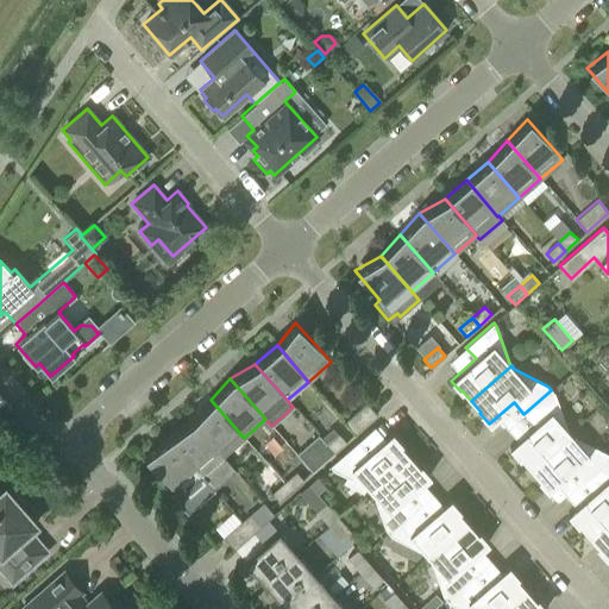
[(520,457),(529,468),(570,433),(567,429),(554,393),(551,390),(523,414),(534,426),(509,447),(519,458),(520,457)]
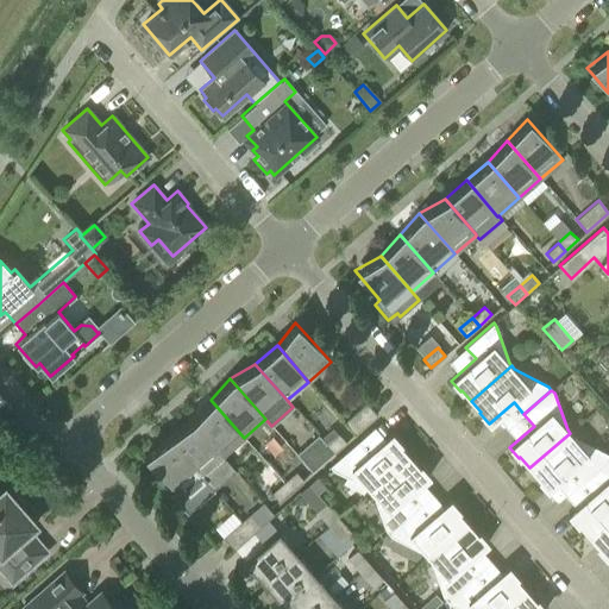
[(211,400),(190,421),(223,457),(244,438),(211,400)]
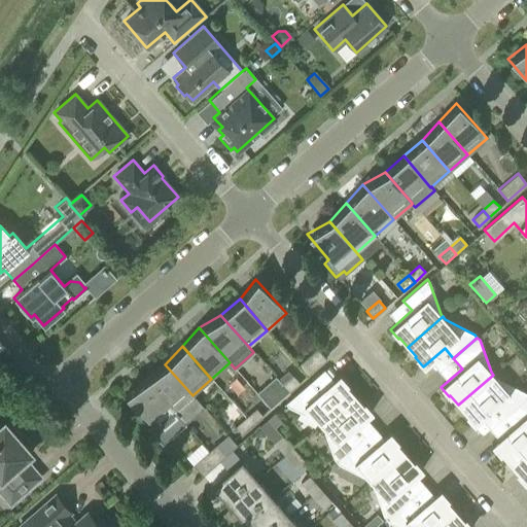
[(297,365),(307,376),(326,359),(316,348),(297,365)]
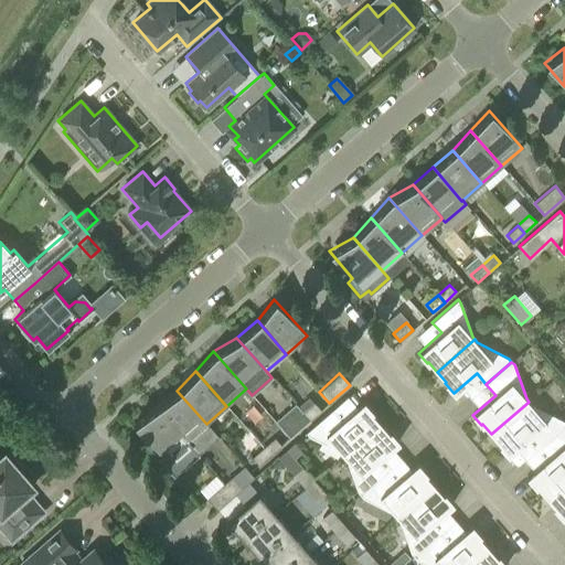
[(177,391),(156,406),(187,441),(187,440),(206,424),(177,391)]
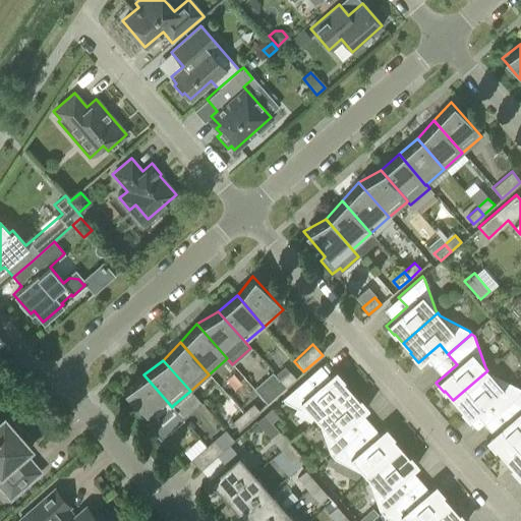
[(313,416),(315,419),(350,390),(342,381),(343,379),(335,369),(313,388),(305,379),(282,399),(284,402),(313,416)]
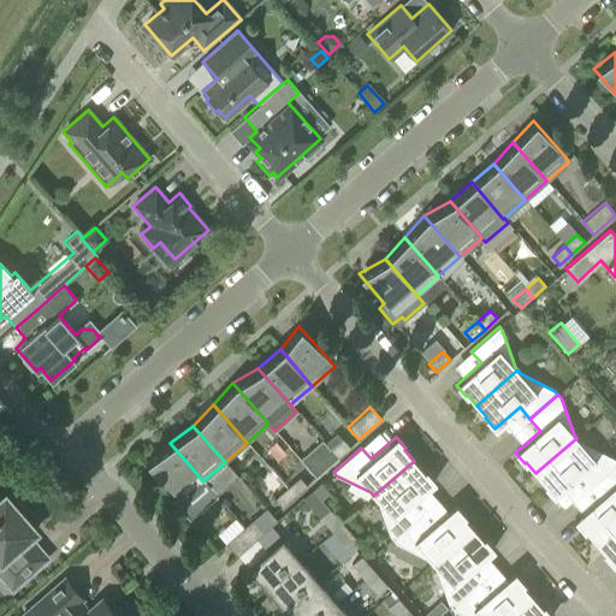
[(579,474),(588,486),(615,461),(614,458),(579,440),(576,438),(535,473),(545,484),(544,485),(554,497),(579,474)]
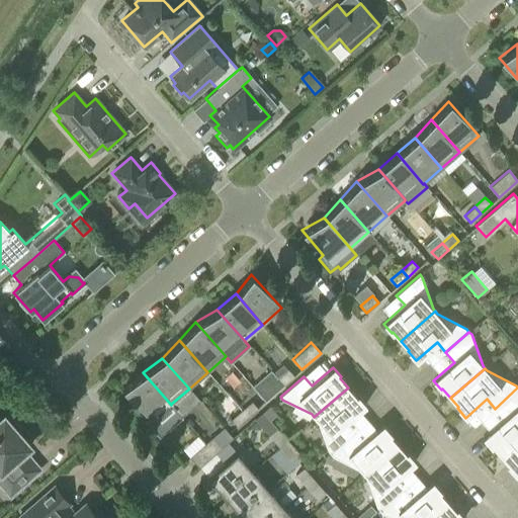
[(287,369),(277,378),(283,385),(293,376),(287,369)]
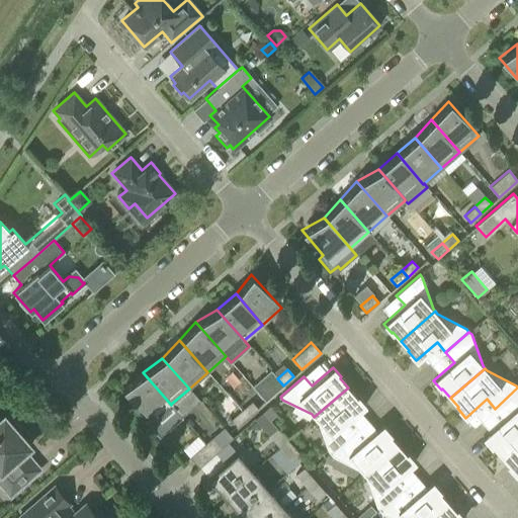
[(283,385),(277,378),(270,370),(252,385),(266,401),(283,385)]
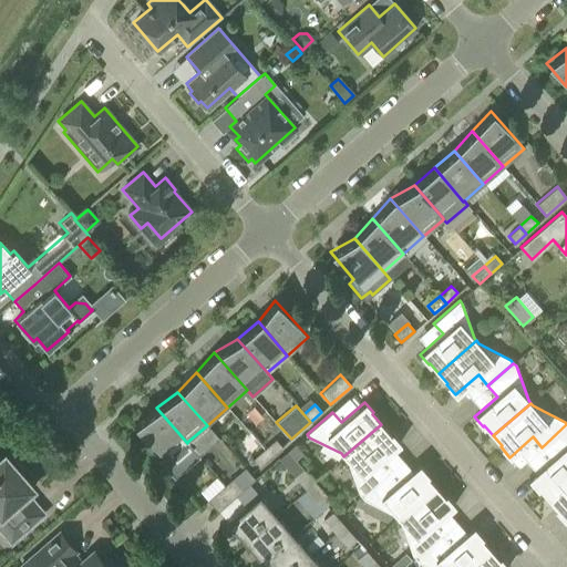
[(187,443),(156,408),(133,423),(160,452),(162,450),(165,453),(157,461),(174,480),(175,478),(175,477),(199,456),(192,447),(193,447),(187,442),(187,443)]
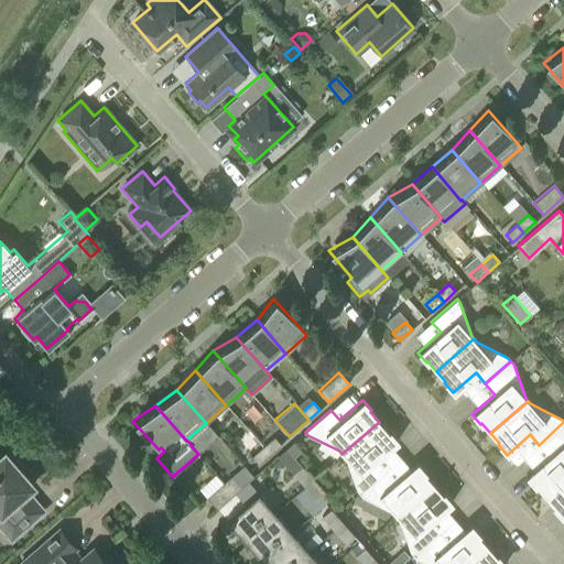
[(356,490),(359,494),(384,472),(375,461),(398,441),(389,431),(388,432),(379,422),(342,454),(345,456),(356,490)]
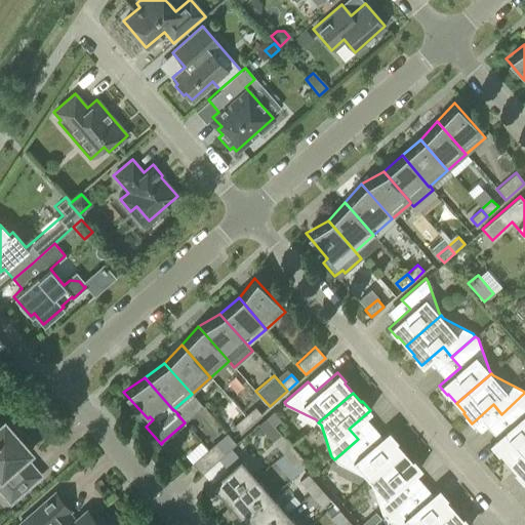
[(498,451),(507,460),(524,444),(524,393),(501,414),(510,425),(489,443),(497,452),(498,451)]
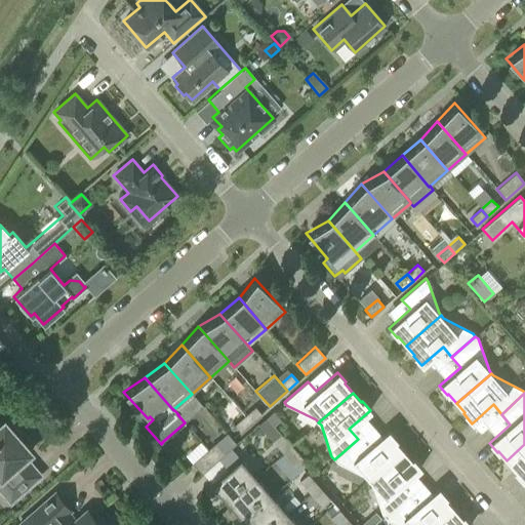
[(254,406),(244,416),(250,423),(260,414),(254,406)]
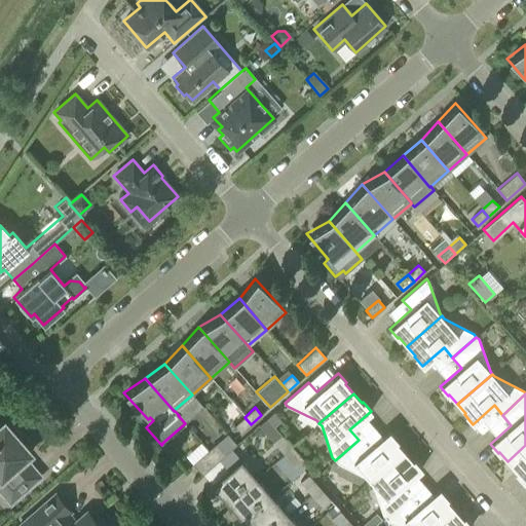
[(265,419),(271,427),(279,420),(272,413),(265,419)]
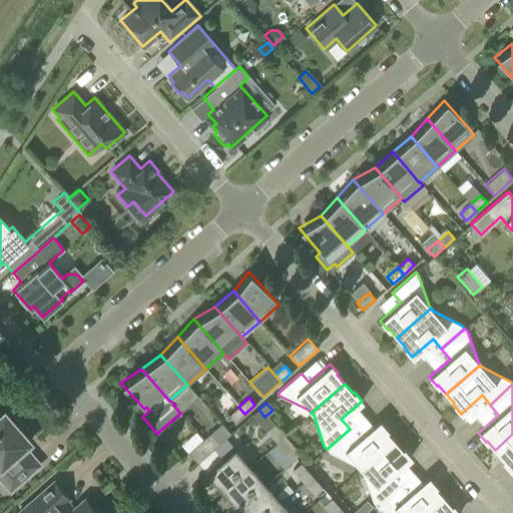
[(244,414),(238,407),(227,416),(233,423),(244,414)]
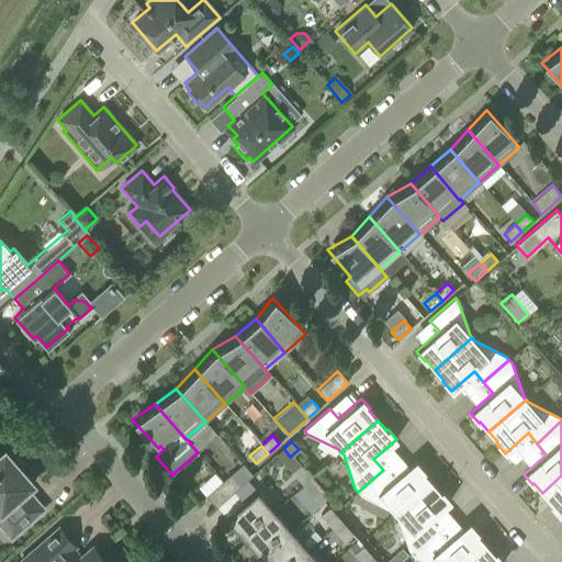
[(0,526),(10,538),(42,509),(25,490),(32,484),(20,470),(23,468),(10,452),(7,456),(3,451),(0,453),(0,526)]
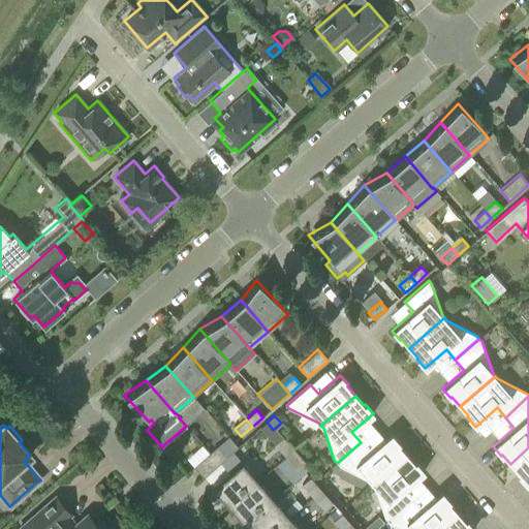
[(369,480),(371,484),(406,454),(398,444),(399,442),(391,433),(369,452),(361,442),(337,463),(339,466),(369,480)]
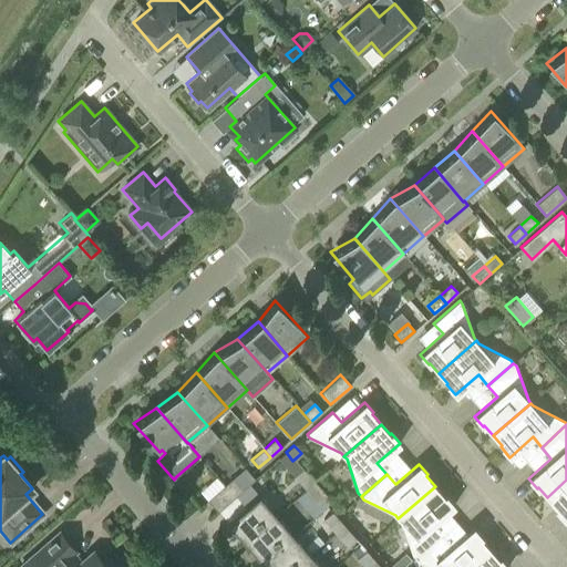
[(235,497),(254,481),(244,468),(224,485),(235,497)]
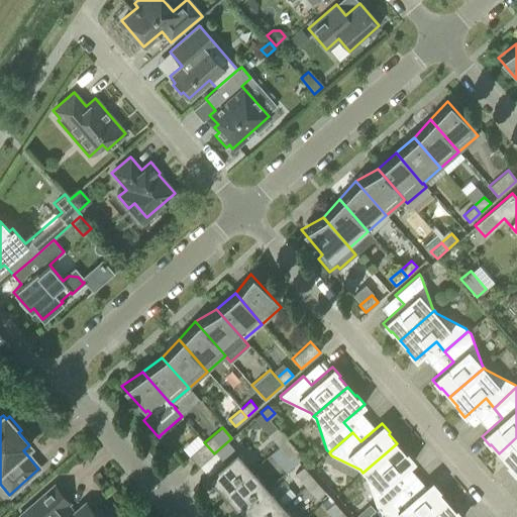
[(268,434),(279,446),(287,439),(276,427),(268,434)]
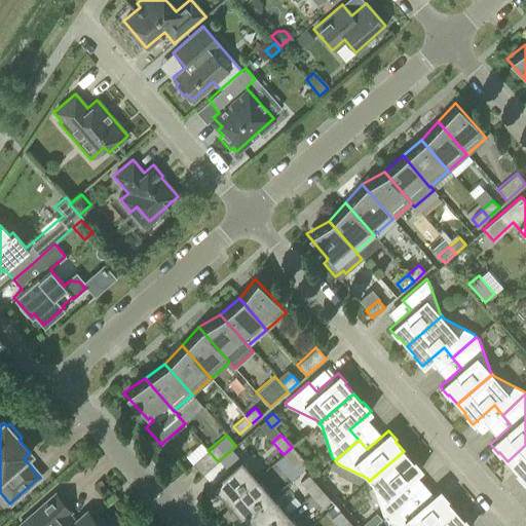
[(525,478),(525,445),(508,461),(516,471),(515,472),(523,482),(525,478)]
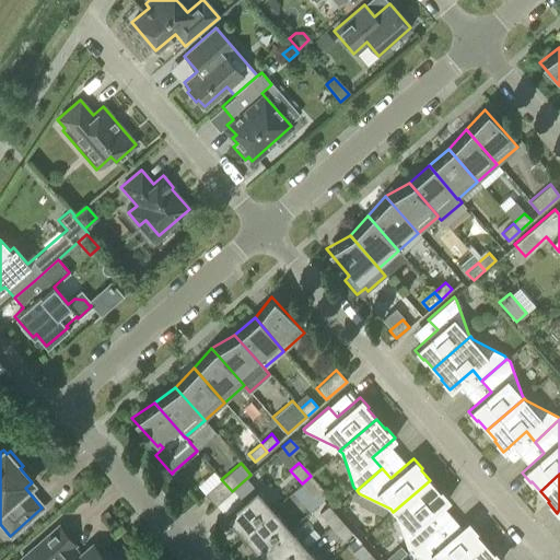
[(311,476),(302,483),(314,497),(323,489),(311,476)]
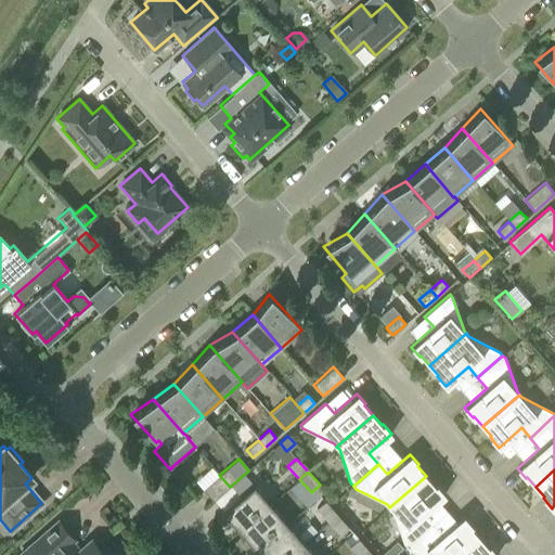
[(230,487),(219,475),(203,490),(213,501),(230,487)]
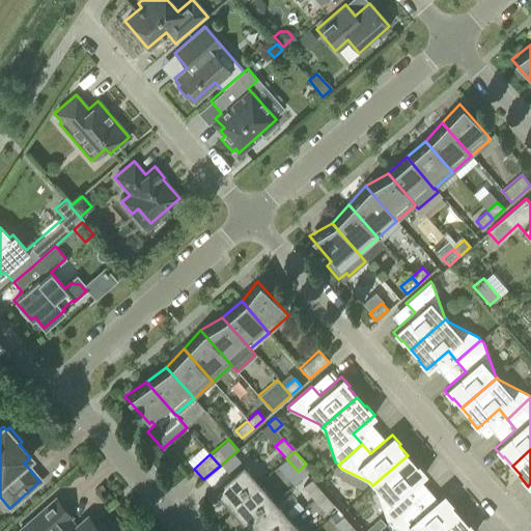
[(386,520),(389,523),(413,502),(403,492),(425,473),(417,464),(416,465),(408,455),(372,485),(374,487),(386,520)]
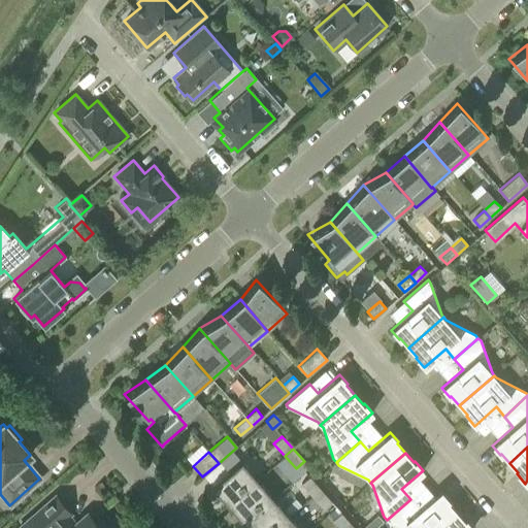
[(240,461),(211,487),(226,504),(227,503),(228,504),(230,502),(230,503),(257,480),(240,461)]
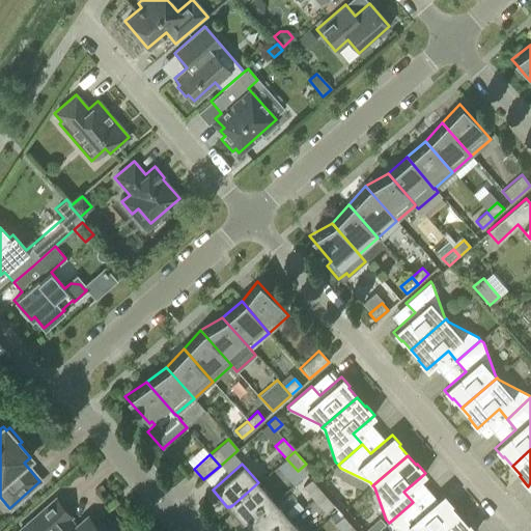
[(302,486),(313,500),(322,493),(311,479),(302,486)]
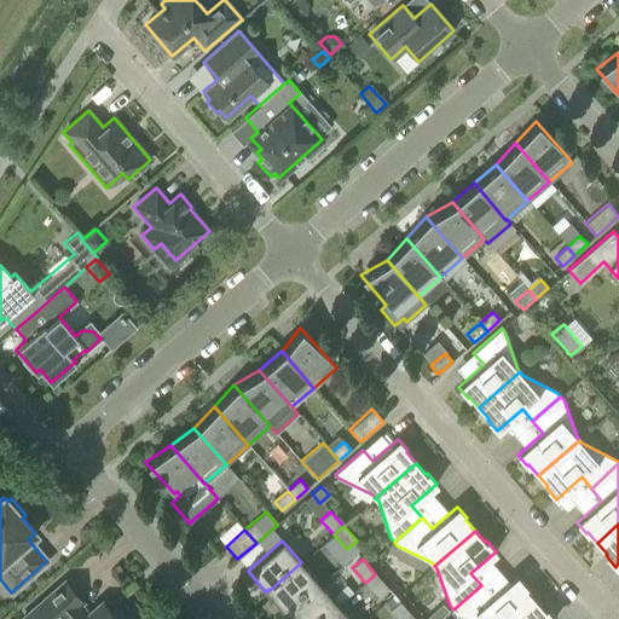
[(266,590),(265,591),(284,613),(285,612),(288,611),(319,584),(301,562),(270,590),(270,589),(267,591),(266,590)]
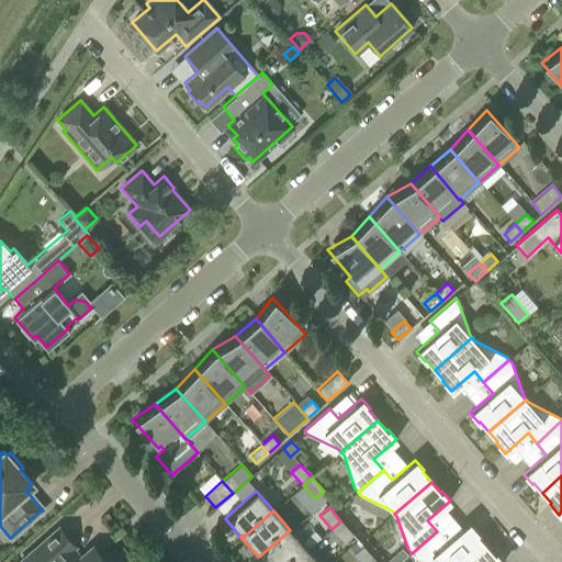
[(340,521),(332,529),(343,542),(352,535),(340,521)]
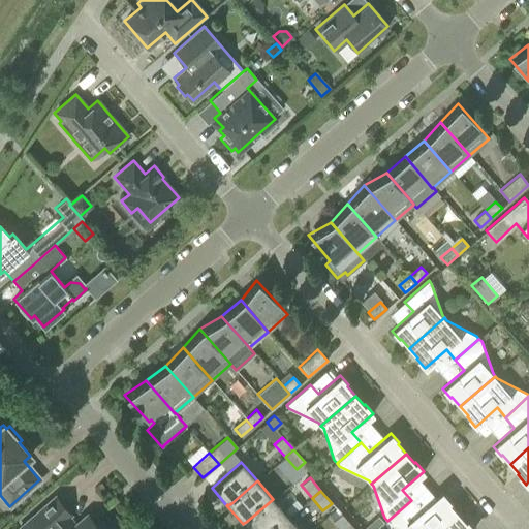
[(400,528),(435,528),(457,511),(447,502),(449,500),(441,491),(419,509),(411,500),(387,521),(390,524),(400,528)]
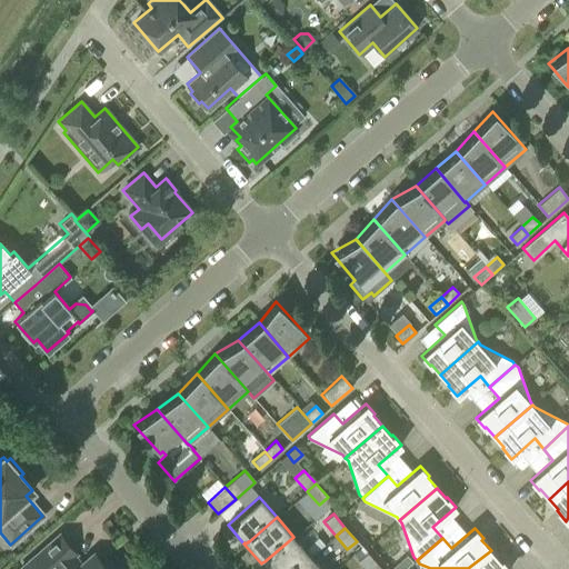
[(109,568),(108,567),(106,568),(93,553),(80,565),(72,556),(76,552),(59,535),(19,568),(109,568)]
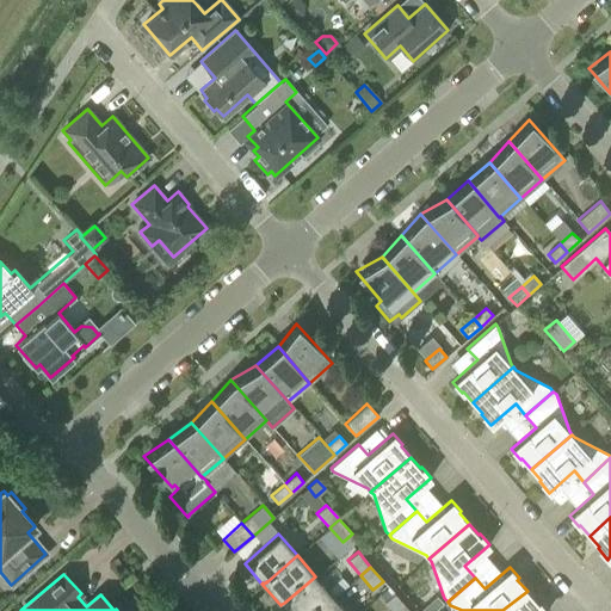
[(282,604),(281,605),(285,610),(318,610),(334,598),(315,576),(284,603),(282,604)]
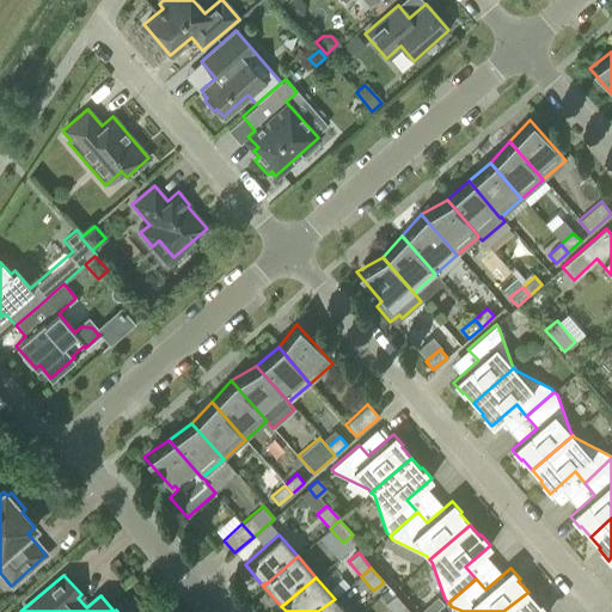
[(548,611),(539,601),(537,603),(528,592),(503,611),(548,611)]
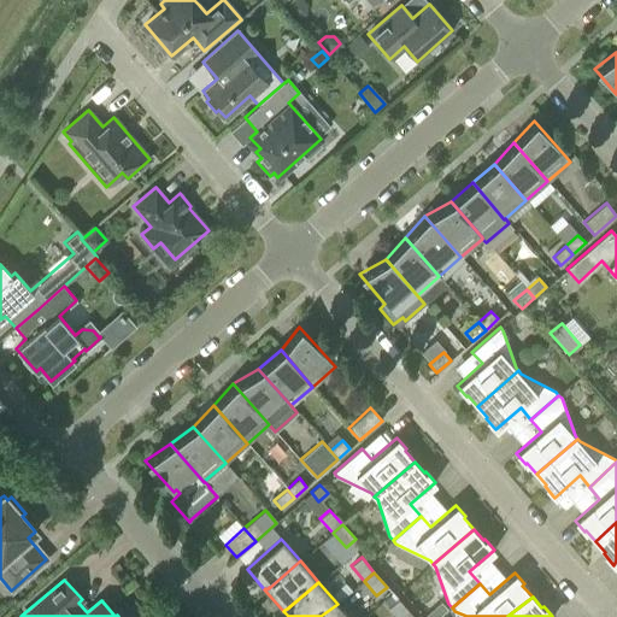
[(388,607),(394,616),(406,616),(411,615),(398,599),(388,607)]
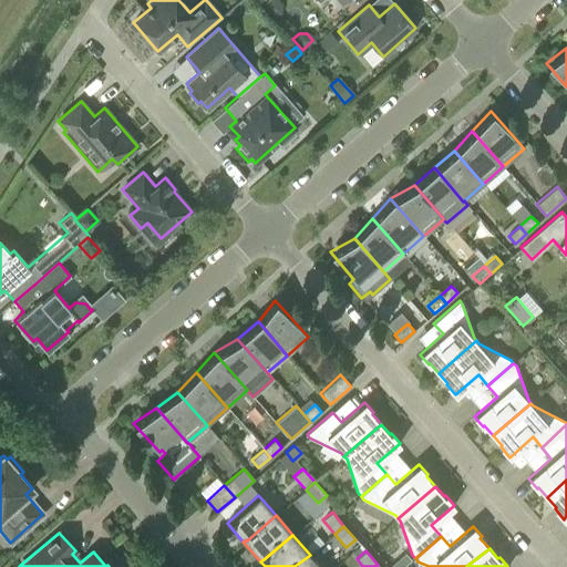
[(320,566),(310,555),(295,566),(320,566)]
